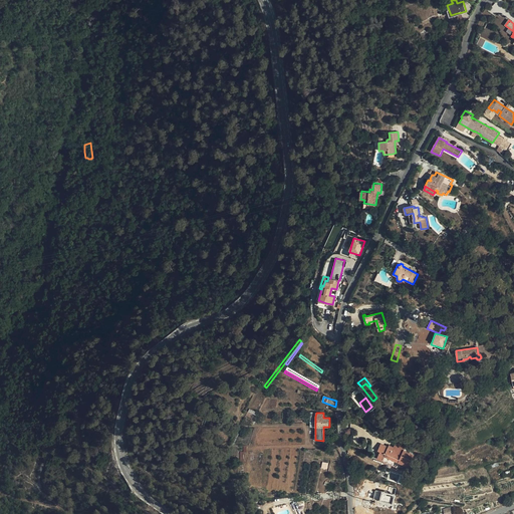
[(380,451),(379,453),(377,458),(397,467),(398,465),(408,469),(414,454),(405,450),(406,447),(396,443),(394,447),(393,451),(388,449),(389,447),(381,444),(378,450),(380,451)]
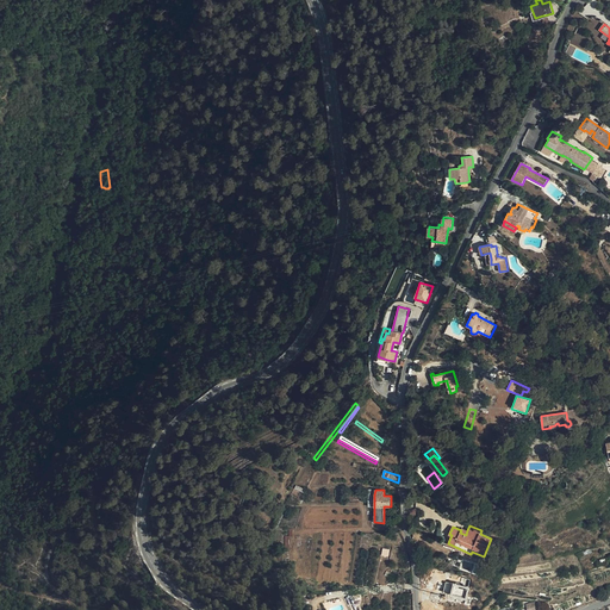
[(447,582),(443,591),(465,598),(468,589),(447,582)]
